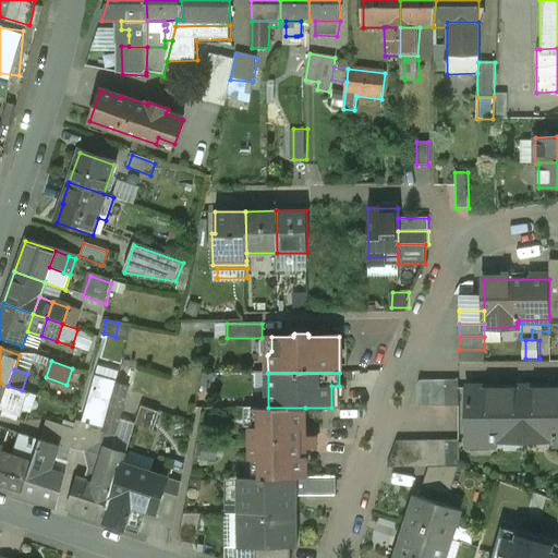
[(445,380),(432,380),(433,407),(446,407),(445,380)]
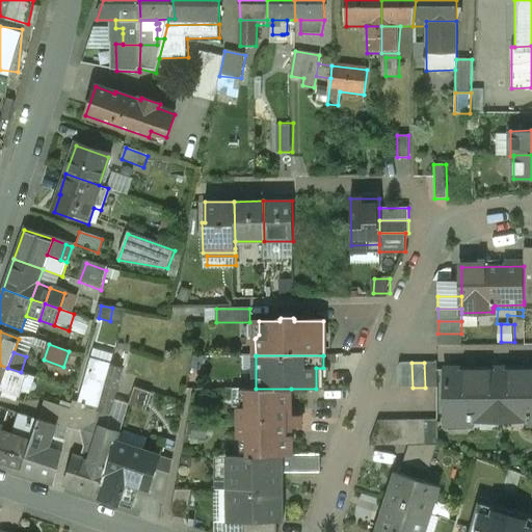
[(436,363),(424,363),(425,388),(436,388),(436,363)]
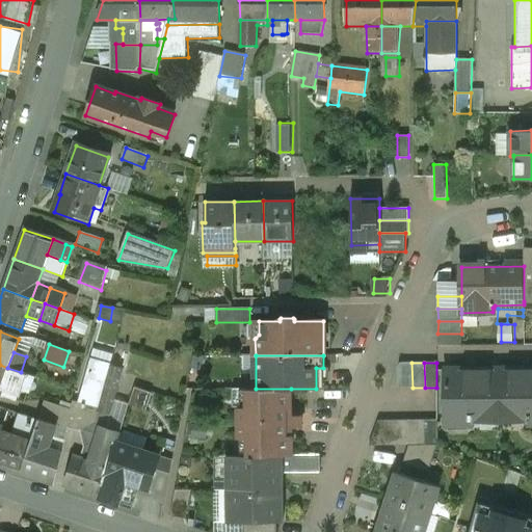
[(531,369),(499,370),(499,424),(531,423),(531,369)]
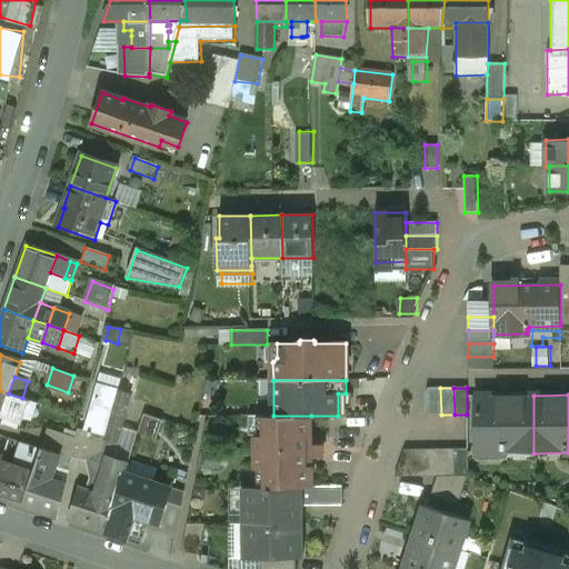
[(533,396),(477,397),(477,455),(533,453),(533,396)]
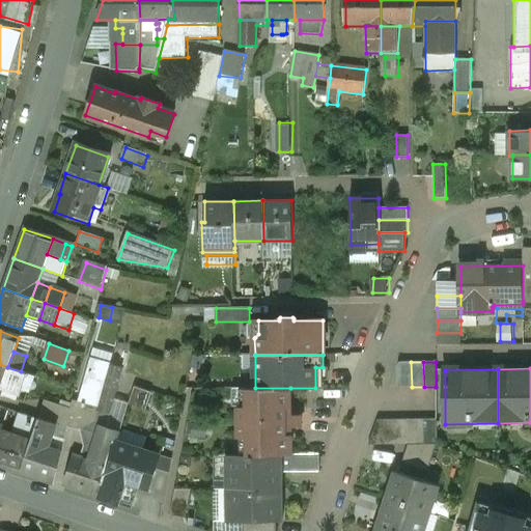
[(107,378),(87,372),(78,402),(83,403),(99,408),(105,387),(107,378)]
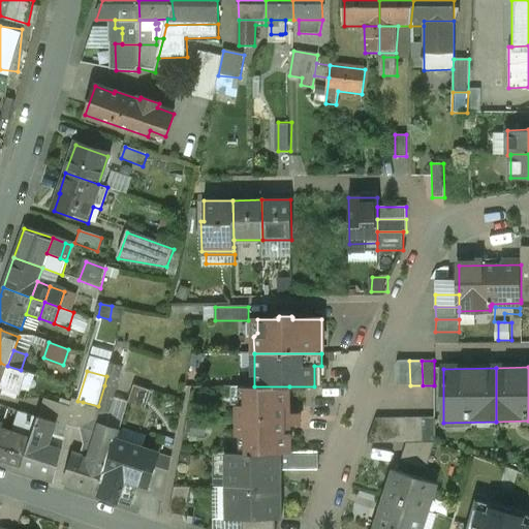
[(135,383),(131,401),(148,405),(153,389),(135,383)]
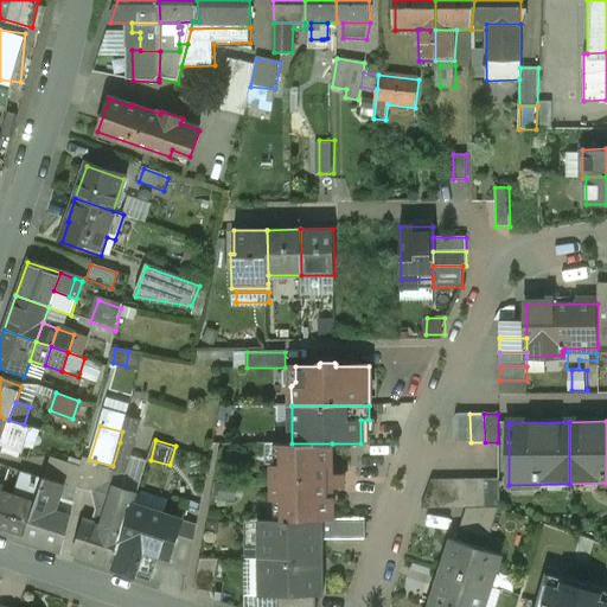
[(134,447),(120,442),(113,466),(112,471),(126,474),(134,447)]
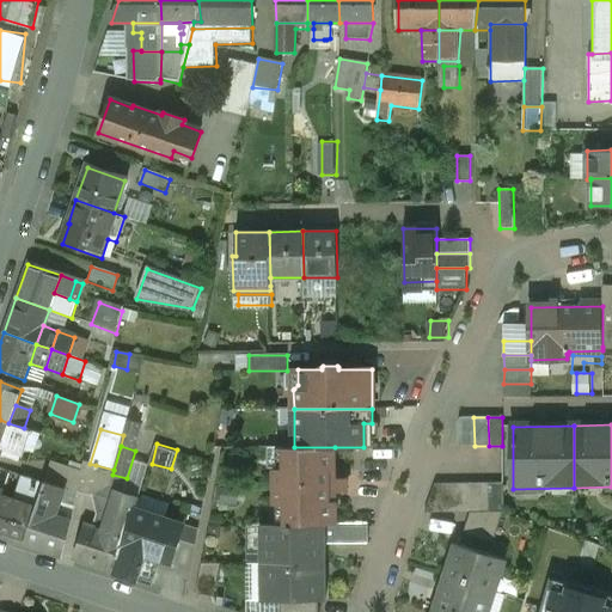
[(335,447),(294,447),(276,447),(276,448),(285,448),(285,469),(275,469),(275,505),(285,505),(286,524),(325,524),(336,524),(335,501),(328,501),(328,493),(347,493),(347,478),(326,478),(326,471),(335,471),(335,447)]
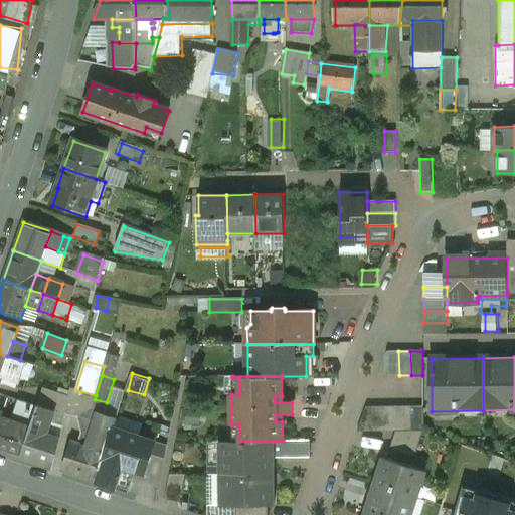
[(68,397),(42,388),(36,406),(53,411),(64,415),(68,397)]
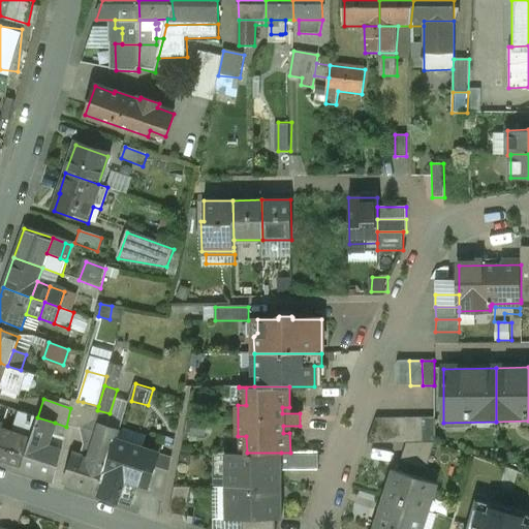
[(70,408),(66,427),(79,429),(80,429),(94,421),(95,421),(80,416),(83,402),(78,401),(72,400),(70,408)]
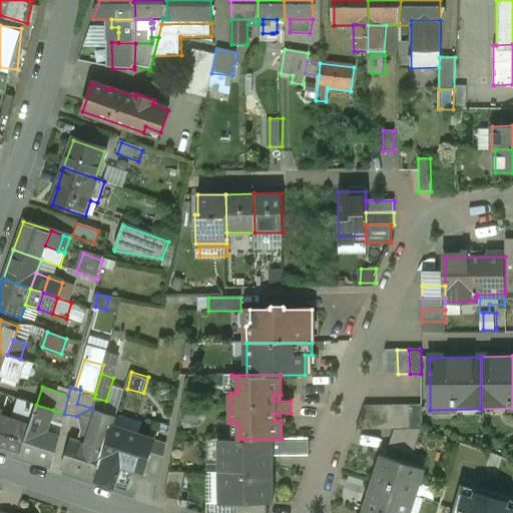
[(95,394),(80,390),(77,404),(92,408),(92,407),(94,398),(95,394)]
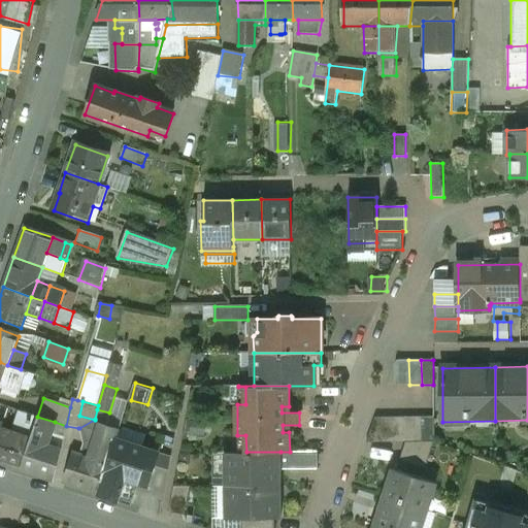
[(109,413),(97,409),(95,419),(107,422),(109,413)]
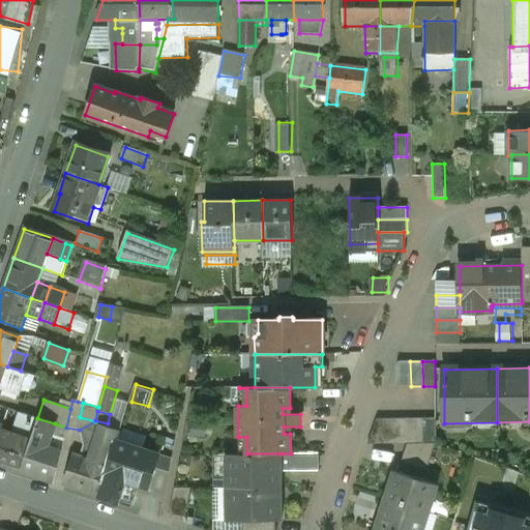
[(37,419),(18,413),(12,429),(16,430),(19,422),(34,428),(37,419)]
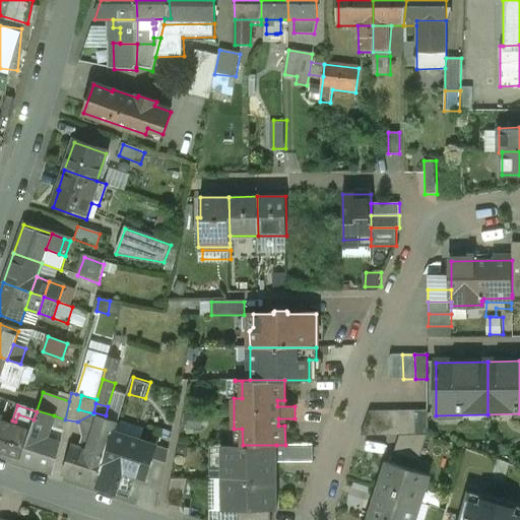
[(54,415),(37,410),(37,411),(34,419),(29,433),(20,461),(52,471),(59,443),(47,439),(54,415)]
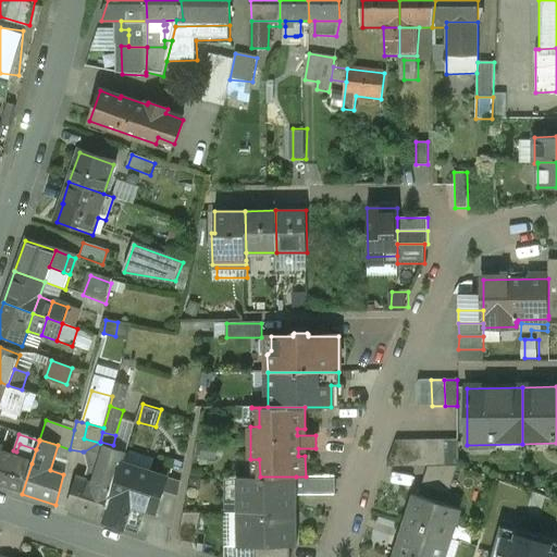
[(432,467),(432,440),(419,441),(419,467),(432,467)]
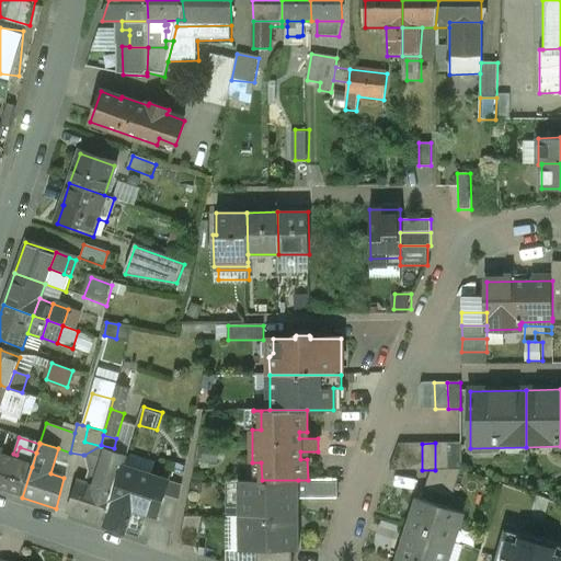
[(448,470),(448,443),(435,443),(435,470),(448,470)]
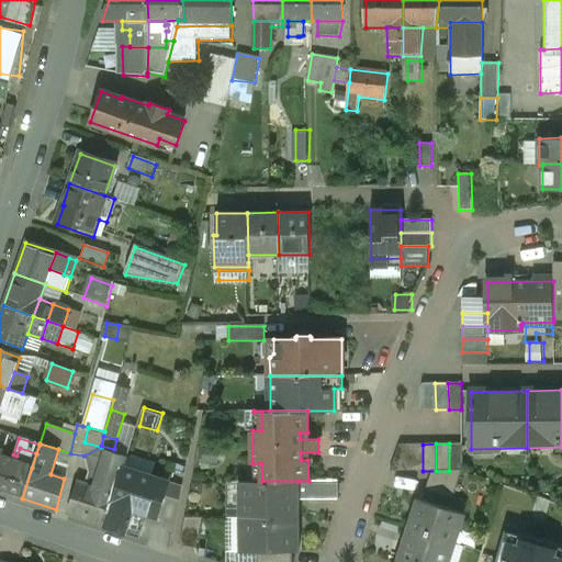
[(462,471),(462,444),(449,444),(449,471),(462,471)]
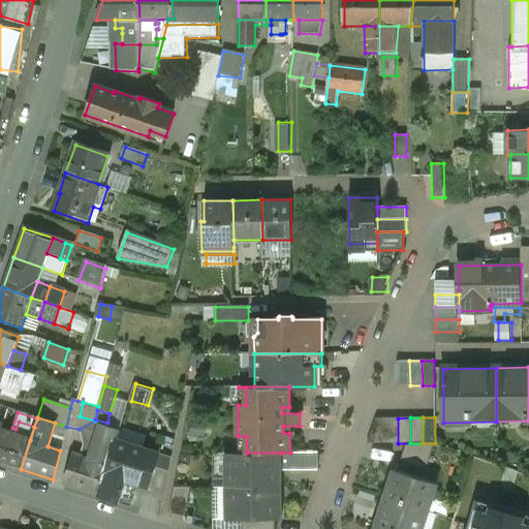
[(398,443),(398,418),(375,418),(367,443),(398,443)]
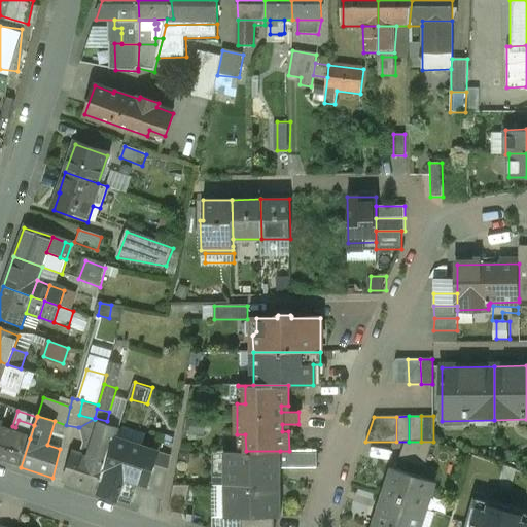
[(94,419),(79,427),(82,444),(92,447),(97,431),(101,432),(104,424),(106,424),(107,421),(95,418),(95,419),(94,419)]
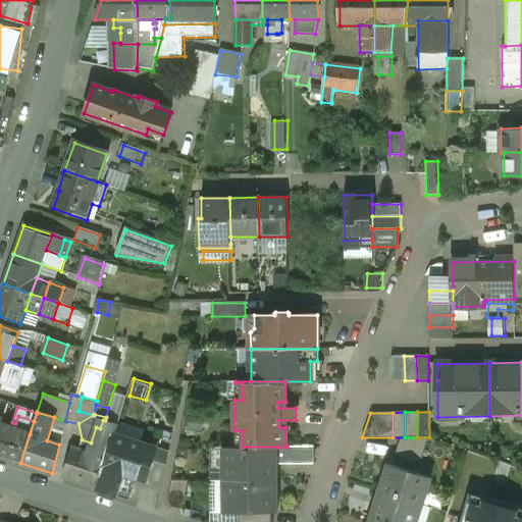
[(34,421),(18,416),(15,423),(13,429),(30,434),(34,421)]
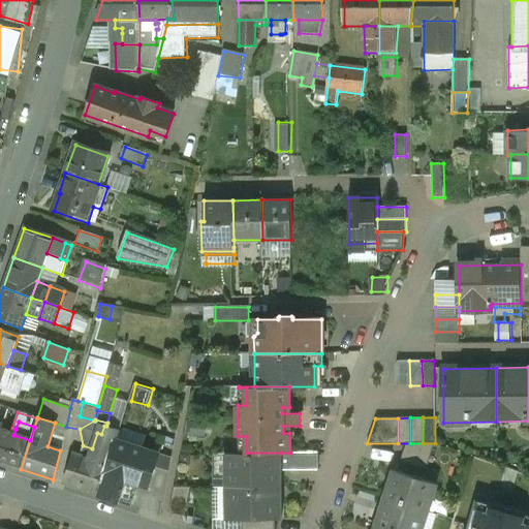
[(106,426),(104,426),(101,434),(116,438),(118,430),(106,426)]
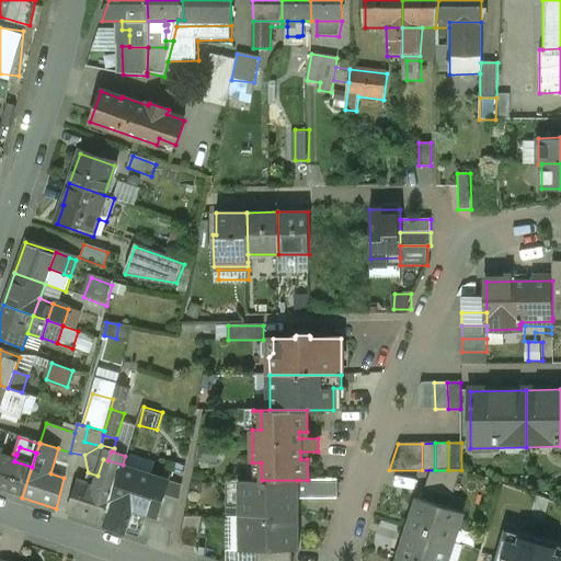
[(14,461),(0,457),(0,490),(22,497),(32,467),(14,461)]
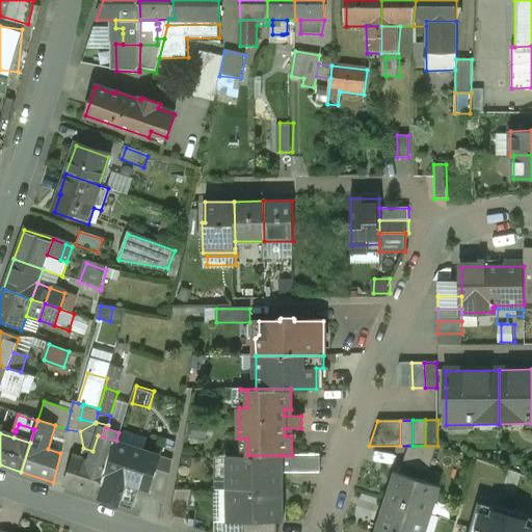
[(102,436),(98,435),(92,451),(83,448),(80,457),(107,466),(115,442),(116,441),(102,436)]
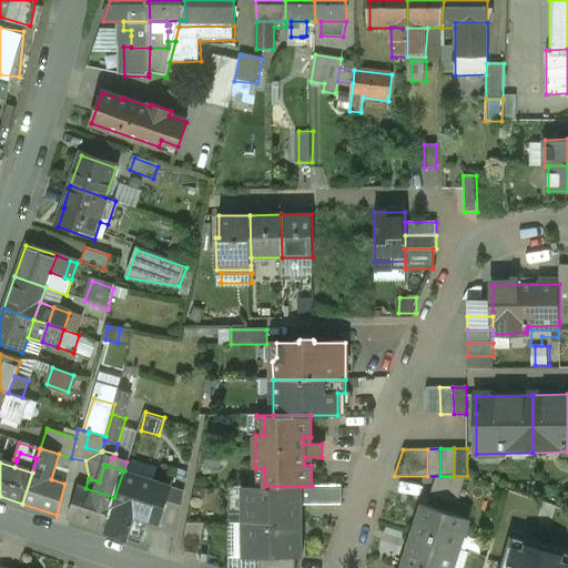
[(114,497),(103,530),(127,538),(134,515),(159,523),(170,487),(123,472),(114,497)]
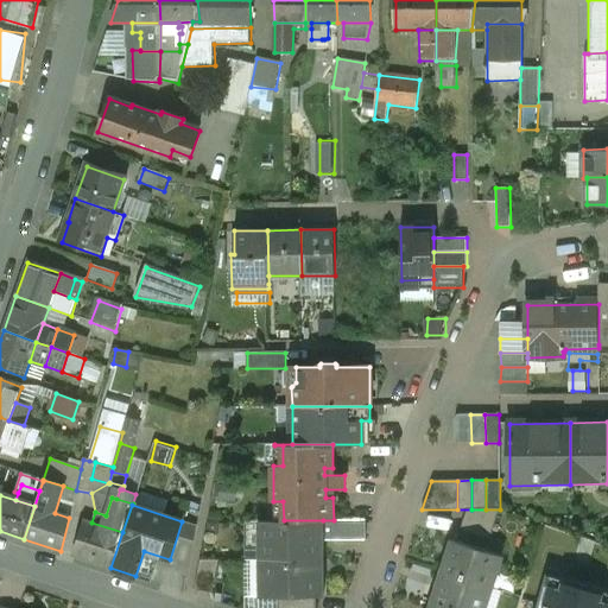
[(92,523),(84,520),(73,556),(111,568),(122,532),(92,523)]
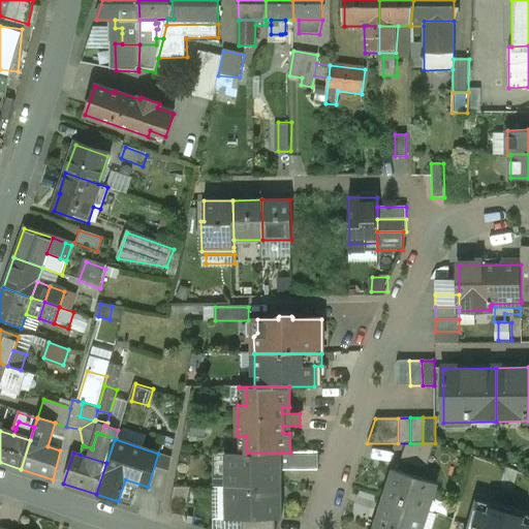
[(247,453),(225,454),(225,456),(230,456),(230,485),(225,485),(225,487),(281,486),(281,455),(281,453),(247,453)]
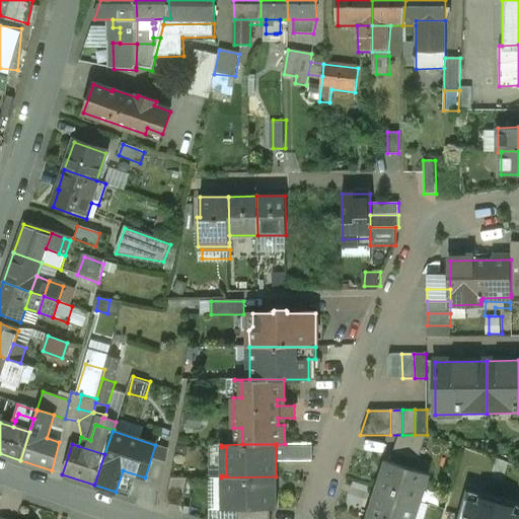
[(285,444),(276,444),(276,446),(285,446),(285,461),(312,461),(312,444),(285,444)]
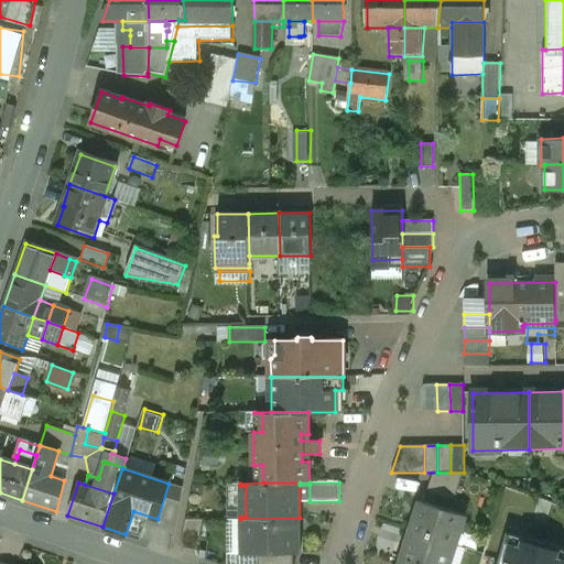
[(465,516),(421,501),(415,517),(416,518),(411,532),(449,544),(454,529),(461,530),(465,516)]
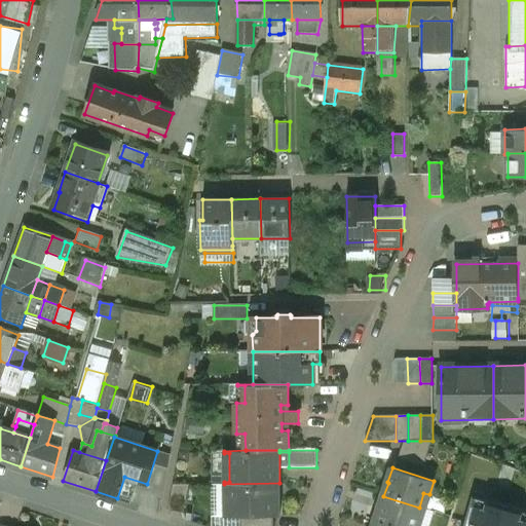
[(279,483),(224,484),(224,486),(228,485),(228,515),(224,515),(224,517),(240,517),(273,516),(279,516),(279,483)]
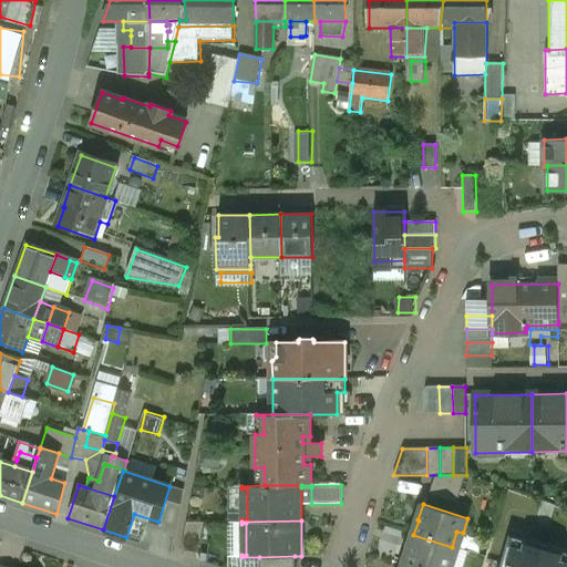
[(204,523),(186,523),(181,550),(198,554),(204,523)]
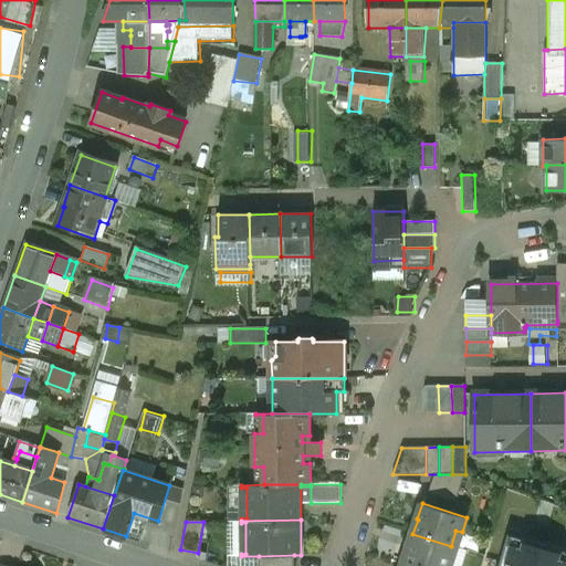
[(412,534),(411,533),(407,548),(408,548),(402,564),(410,565),(443,565),(446,561),(452,561),(457,548),(451,546),(412,534)]
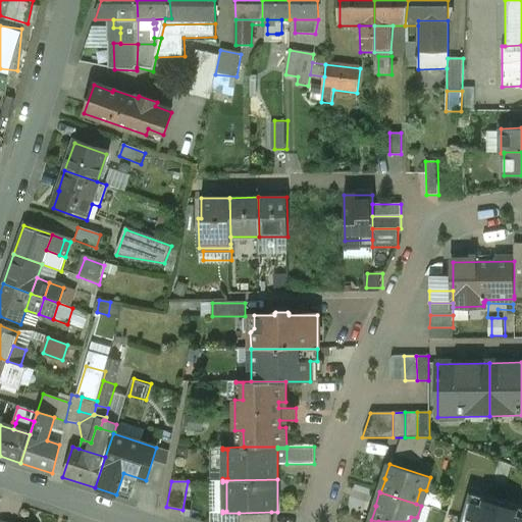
[(497,500),(486,497),(483,509),(514,518),(517,510),(496,503),(497,500)]
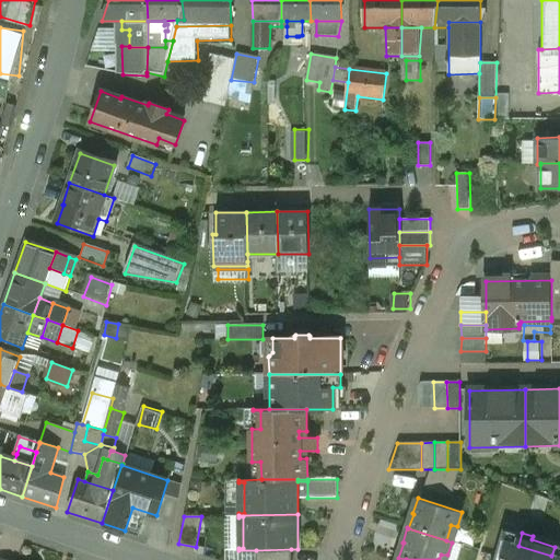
[(518,546),(513,544),(508,559),(553,559),(556,557),(518,546)]
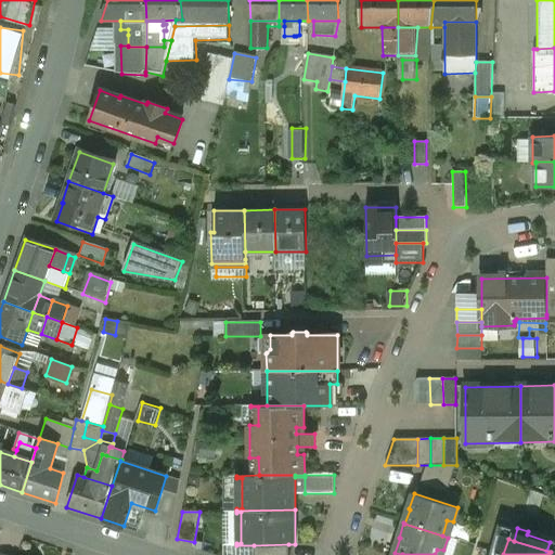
[(288,554),(288,544),(254,545),(253,554),(288,554)]
